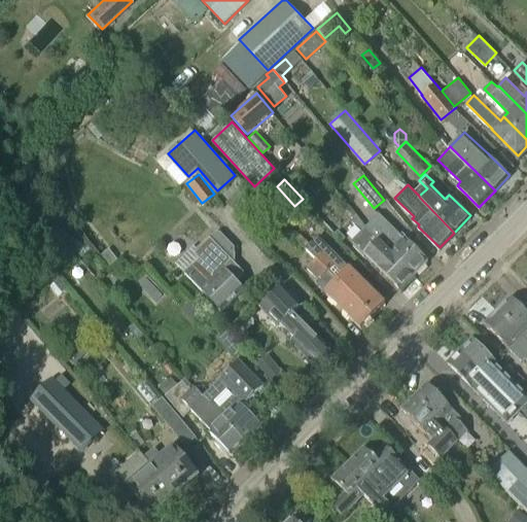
[(254,234),(266,223),(253,209),(242,219),(254,234)]
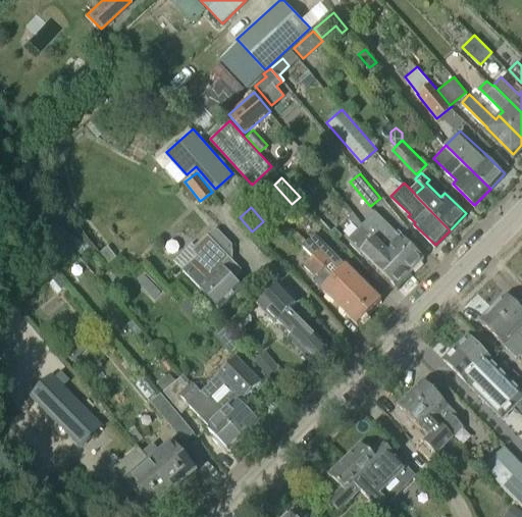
[(349,214),(349,218),(359,228),(363,224),(358,219),(352,211),(349,214)]
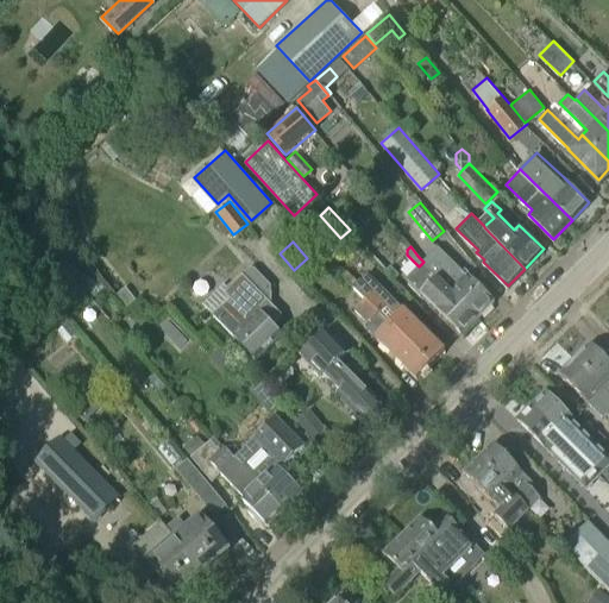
[(478,315),(493,300),(438,246),(424,262),(478,315)]
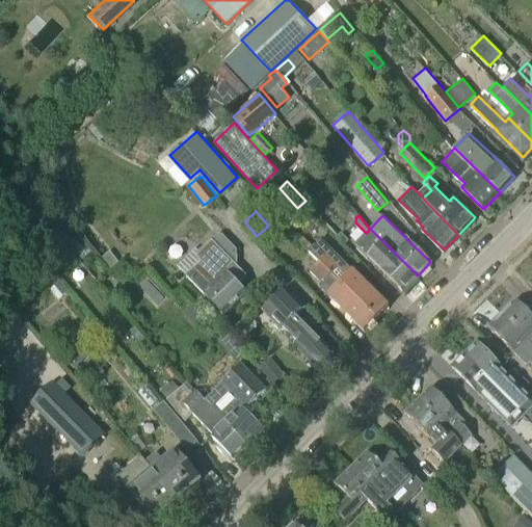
[(404,290),(418,275),(370,229),(366,233),(355,243),(404,290)]
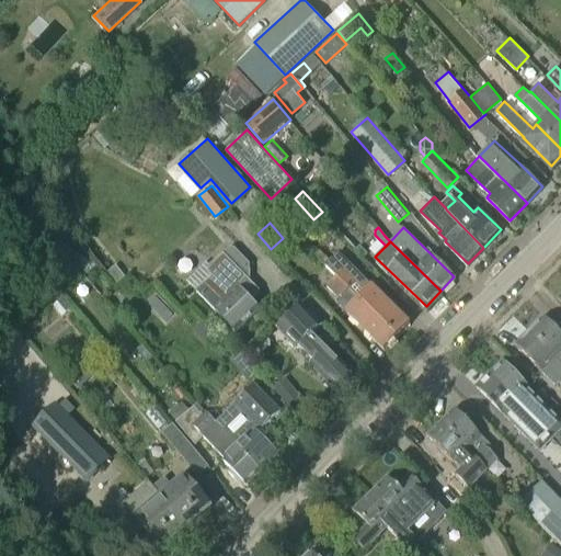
[(215,269),(196,287),(236,329),(259,306),(250,297),(260,287),(244,272),(250,267),(250,261),(236,245),(229,245),(224,250),(209,263),(215,269)]
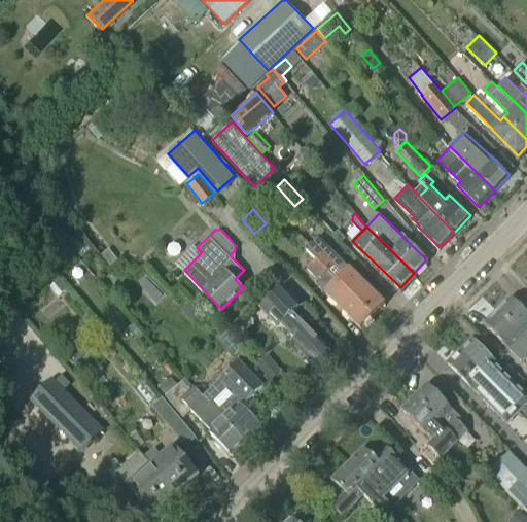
[(306,247),(316,257),(338,278),(372,315),(385,303),(328,245),(329,245),(318,234),(306,247)]
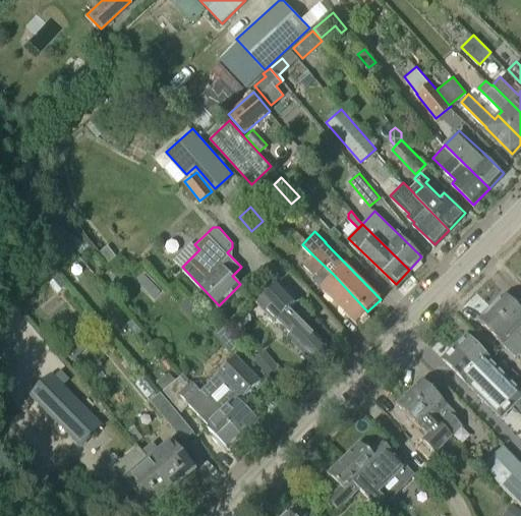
[(106,246),(100,251),(107,260),(113,255),(106,246)]
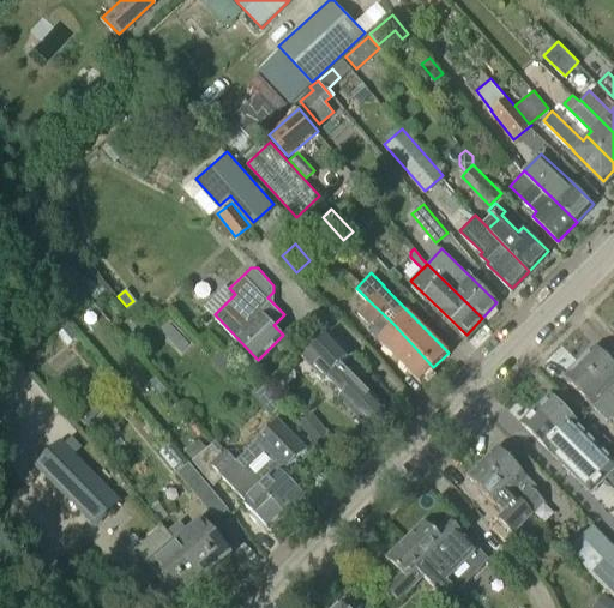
[(421,380),(433,367),(393,324),(368,300),(357,311),(371,324),(367,327),(421,380)]
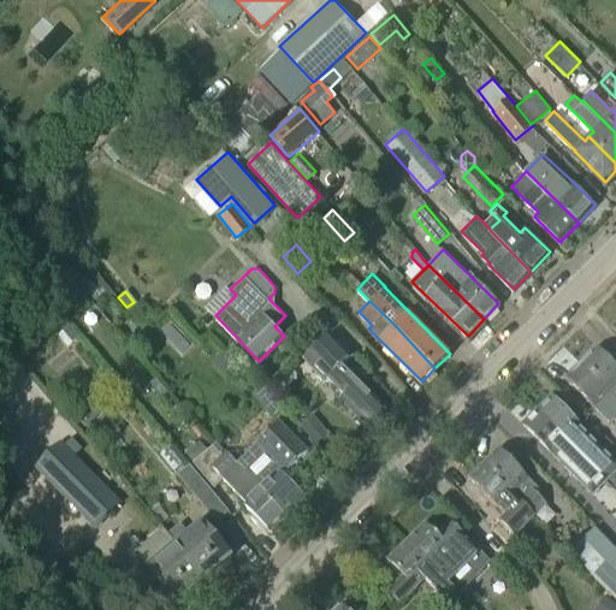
[(332,332),(306,357),(326,379),(329,377),(341,389),(336,392),(342,398),(372,430),(391,412),(360,380),(355,385),(338,367),(353,353),(332,332)]
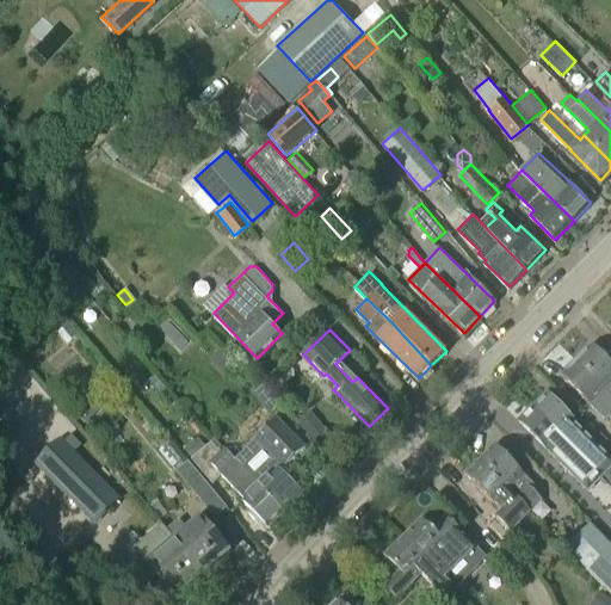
[(610,395),(610,363),(592,345),(578,359),(610,395)]
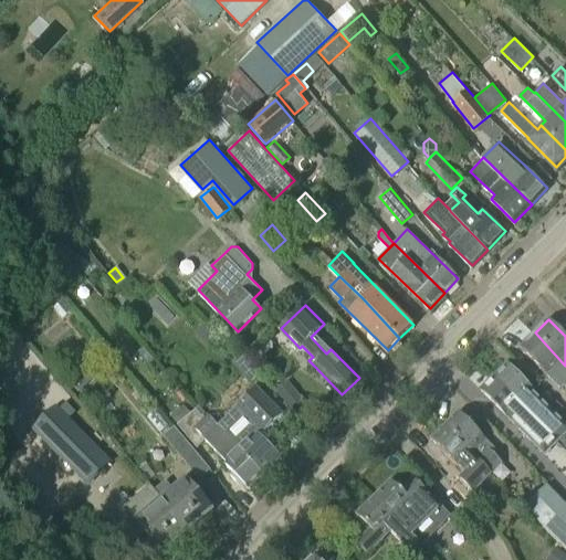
[(565,366),(535,333),(521,347),(547,373),(547,372),(561,386),(565,380),(565,381),(565,366)]
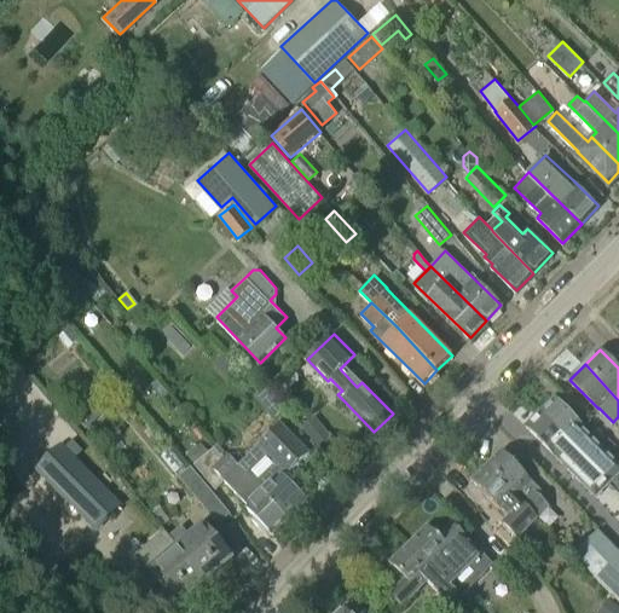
[(590,439),(580,429),(583,426),(554,395),(539,410),(602,474),(608,480),(618,469),(618,463),(615,460),(593,437),(590,439)]
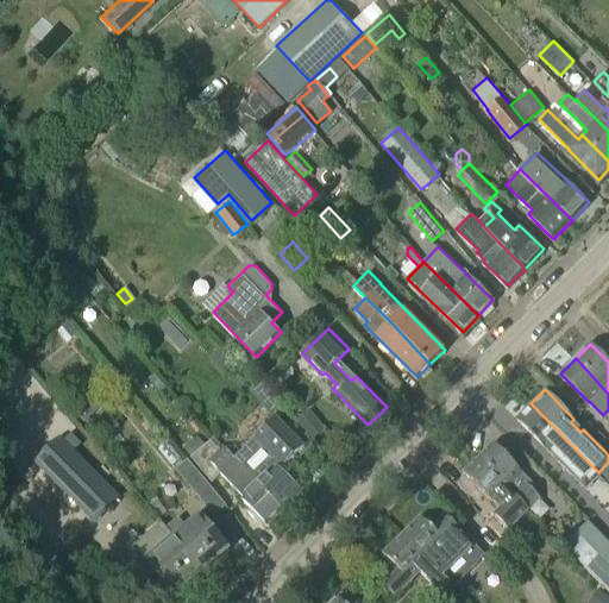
[(592,466),(531,403),(518,416),(546,446),(547,446),(579,478),(592,466)]
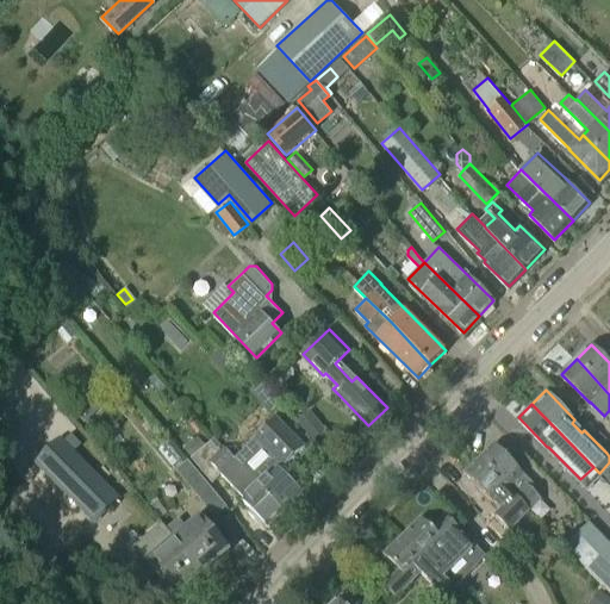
[(310,408),(297,418),(313,437),(327,428),(310,408)]
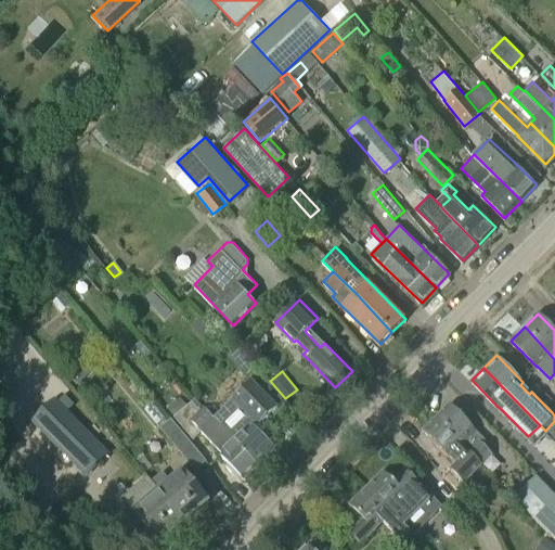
[(217,420),(218,418),(259,462),(274,447),(255,426),(276,405),(250,379),(213,416),(217,420)]
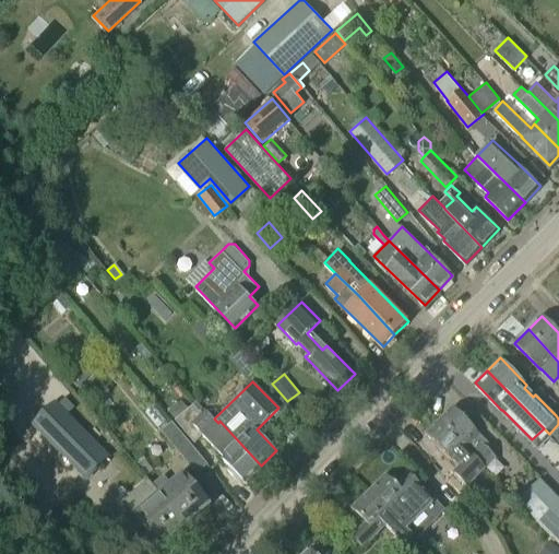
[(56,399),(32,423),(86,479),(110,455),(68,411),(74,404),(64,395),(58,401),(56,399)]
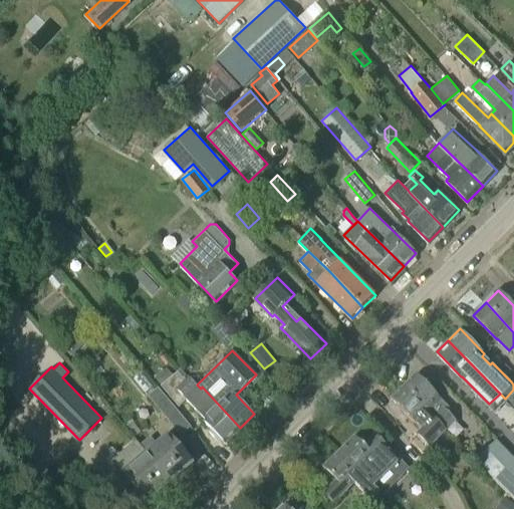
[(161,384),(173,372),(167,365),(154,375),(161,384)]
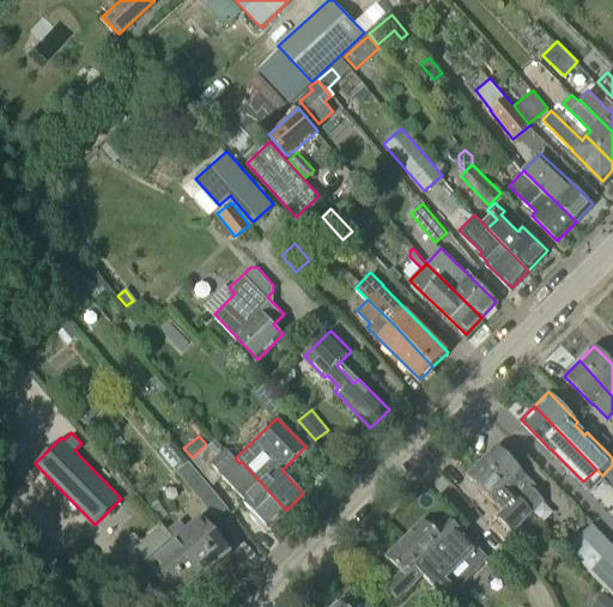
[(174,465),(181,457),(168,442),(159,449),(174,465)]
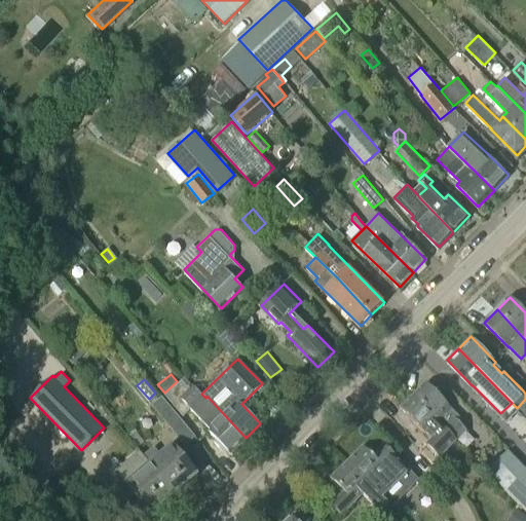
[(205,398),(201,394),(192,383),(188,386),(181,379),(164,394),(183,414),(191,408),(211,429),(210,430),(217,438),(214,440),(227,453),(229,450),(231,452),(246,438),(207,396),(205,398)]
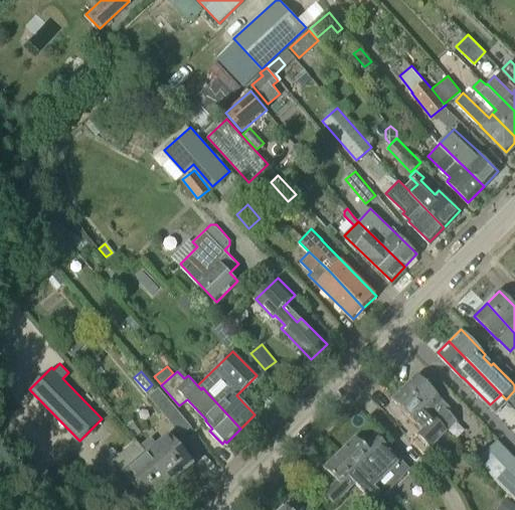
[(417,374),(406,386),(447,429),(456,419),(453,416),(455,414),(456,411),(417,374)]
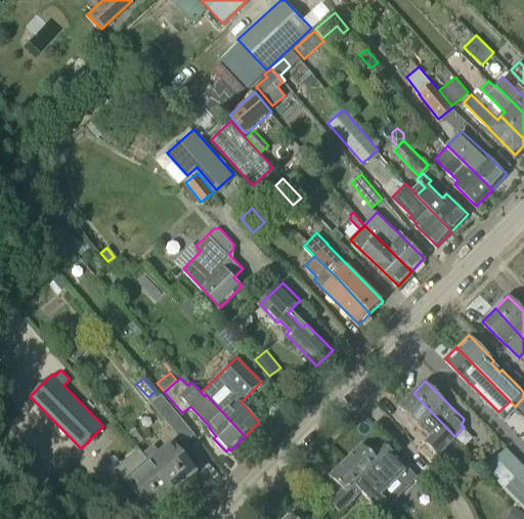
[(454,436),(413,393),(400,406),(424,430),(425,429),(430,435),(425,440),(437,453),(445,445),(454,436)]
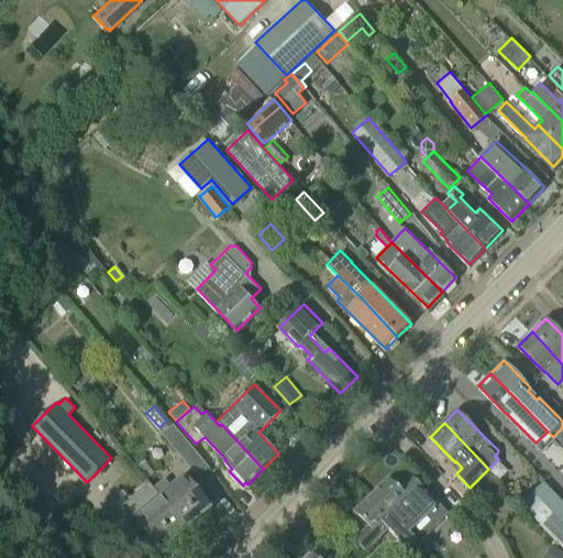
[(185,459),(196,450),(173,424),(163,433),(185,459)]
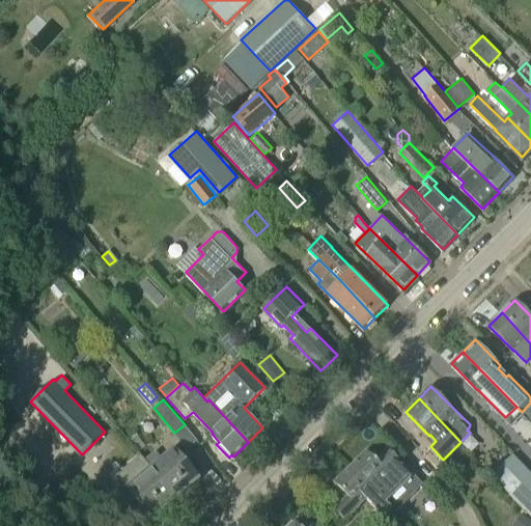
[(401,461),(388,447),(376,460),(368,451),(354,466),(393,506),(393,507),(395,509),(401,503),(393,495),(414,474),(400,462),(401,461)]
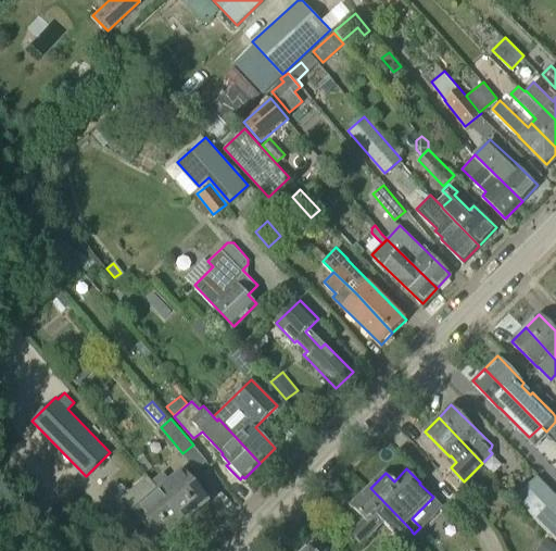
[(209,501),(184,471),(169,481),(162,472),(152,480),(160,490),(162,488),(188,517),(209,501)]
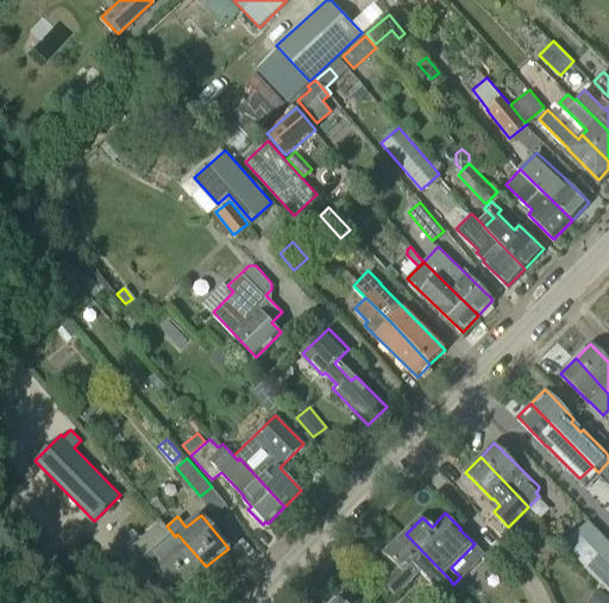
[(608,540),(589,520),(564,545),(608,590),(608,540)]
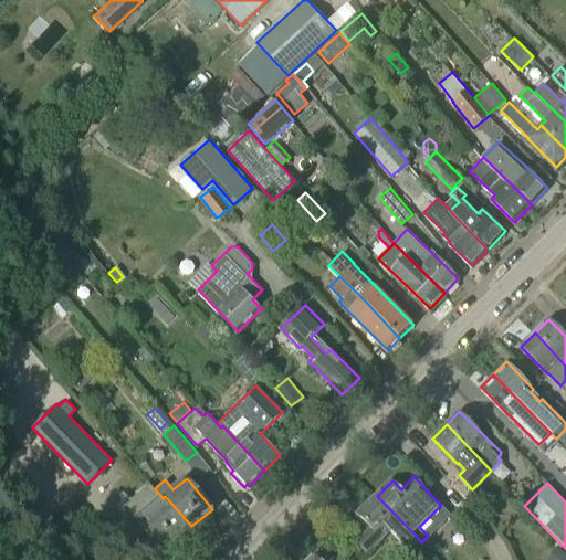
[(165,496),(163,498),(150,508),(143,497),(132,507),(166,548),(191,526),(165,496)]
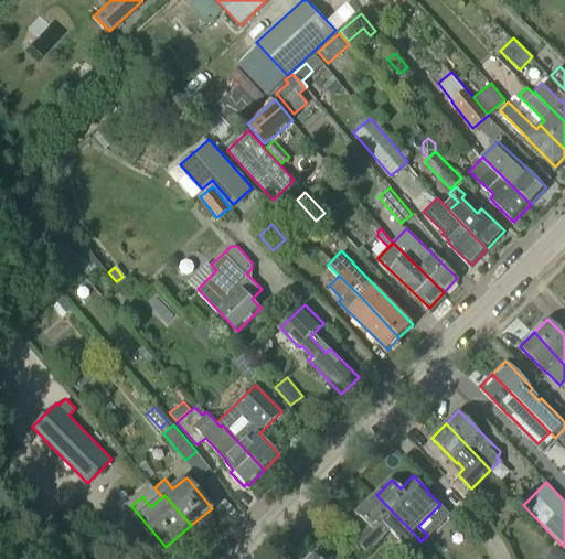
[(418,538),(376,495),(358,513),(370,525),(355,539),(368,551),(391,528),(404,541),(409,547),(418,539),(418,538)]
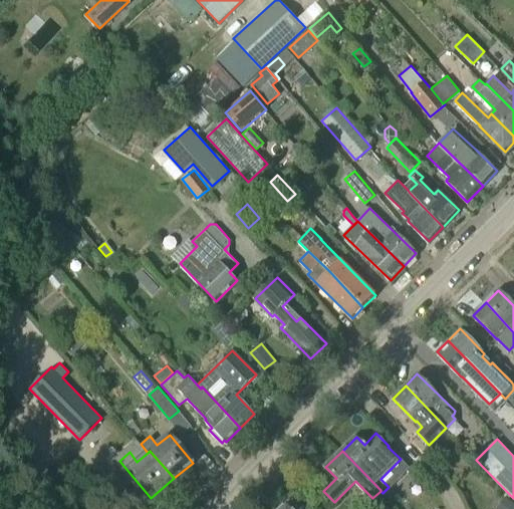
[(513,508),(513,502),(505,496),(495,508),(513,508)]
